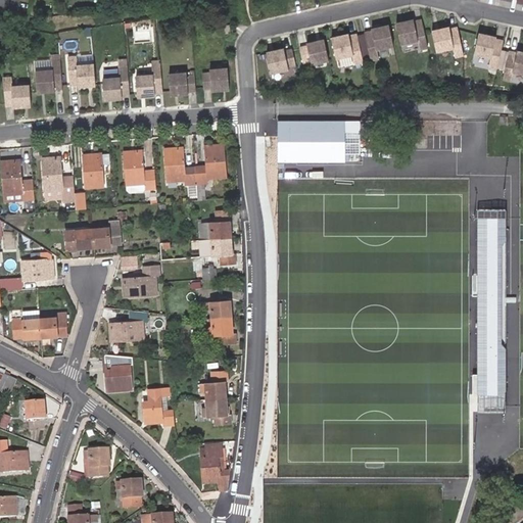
[(223,26),(224,35),(232,34),(231,25),(223,26)]
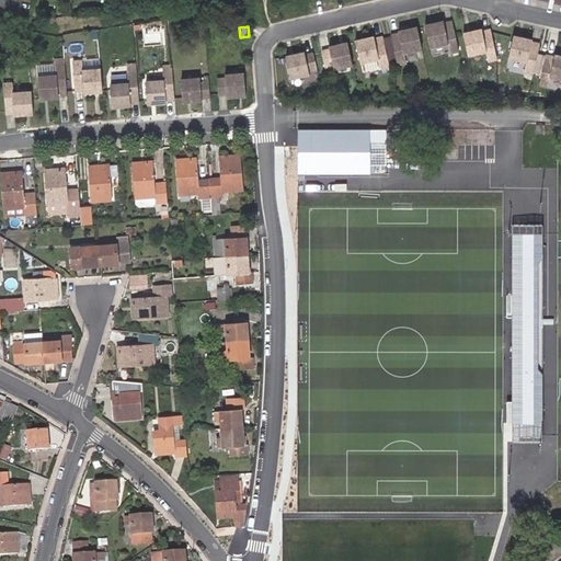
[(449,58),(457,57),(450,26),(443,29),(442,26),(424,30),(428,53),(447,49),(449,58)]
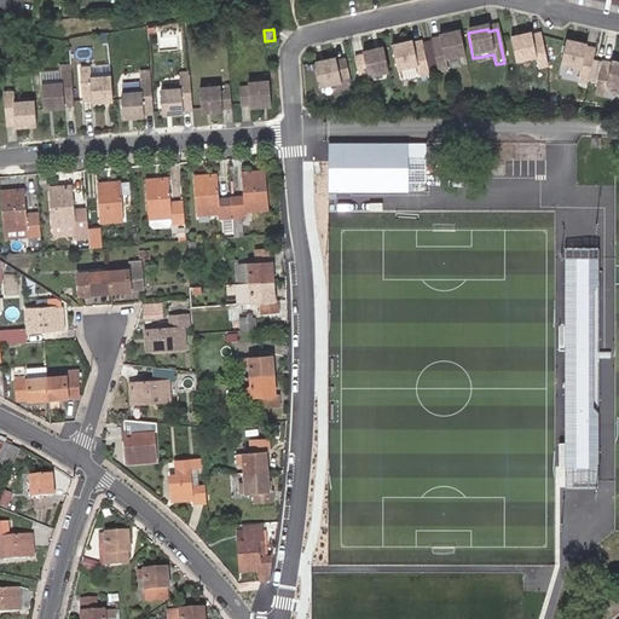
[(445,64),(464,59),(458,35),(439,40),(439,41),(431,44),(435,63),(444,62),(445,64)]
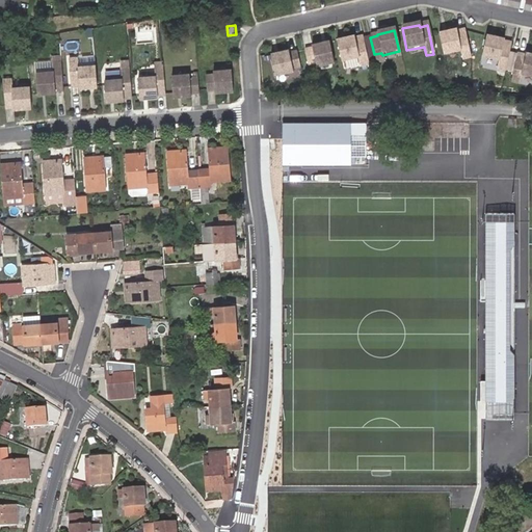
[(462,63),(469,62),(469,58),(463,34),(456,35),(456,33),(439,37),(443,58),(460,54),(462,63)]
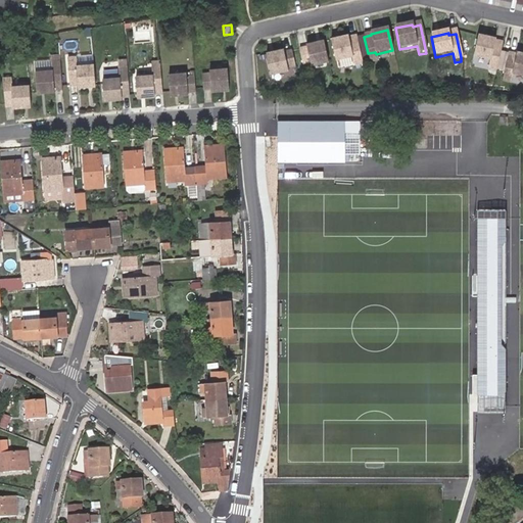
[(353,68),(362,66),(355,39),(348,40),(348,39),(330,42),(334,63),(352,59),(353,68)]
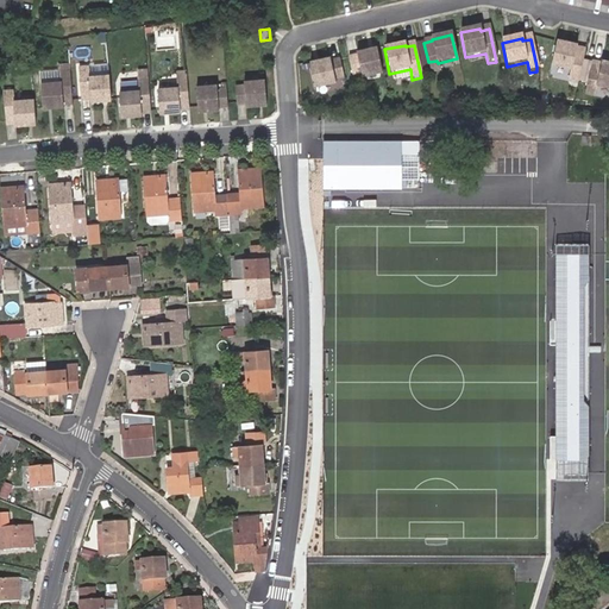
[(567,85),(576,87),(583,54),(575,52),(576,49),(556,45),(551,70),(570,75),(567,85)]
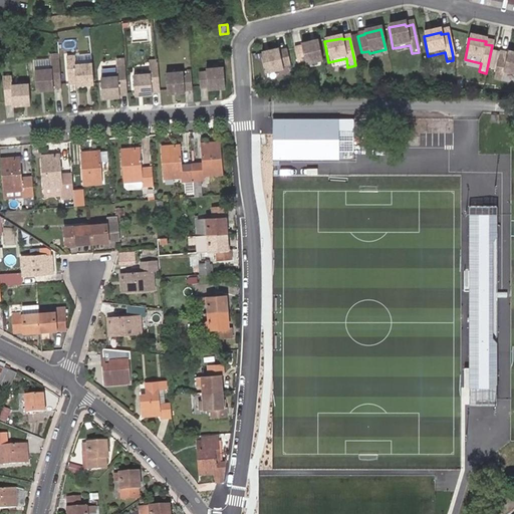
[(305,66),(321,63),(317,43),(300,47),(300,48),(294,50),(297,65),(304,64),(305,66)]
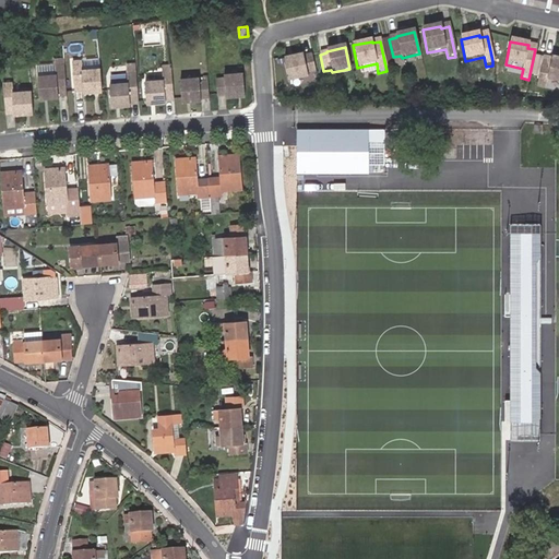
[(307,75),(314,74),(311,56),(302,58),(302,56),(285,60),(289,82),(307,78),(307,75)]
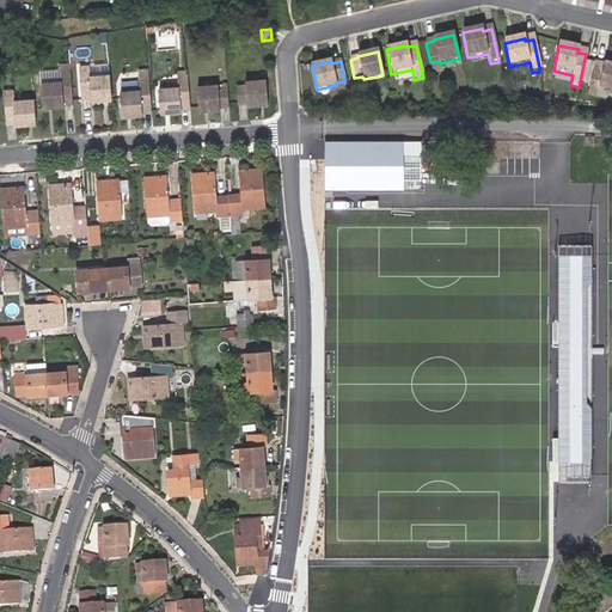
[(611,95),(611,65),(603,63),(601,69),(594,68),(588,101),(597,102),(599,92),(611,95)]
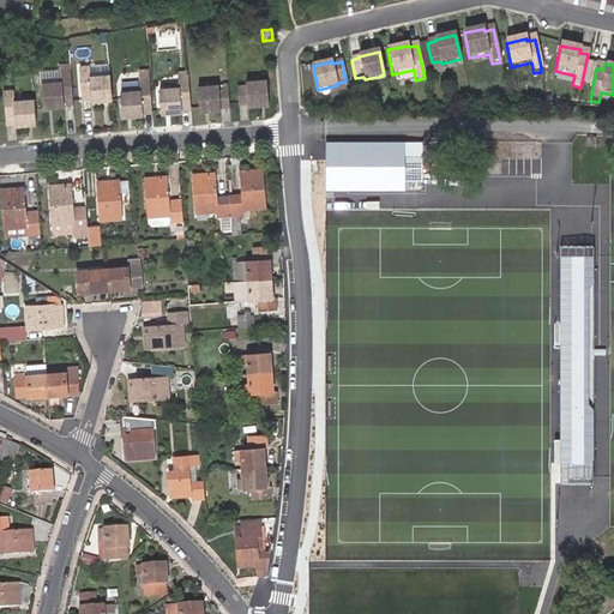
[(112,103),(109,78),(86,80),(85,70),(78,70),(80,103),(89,103),(89,106),(112,103)]
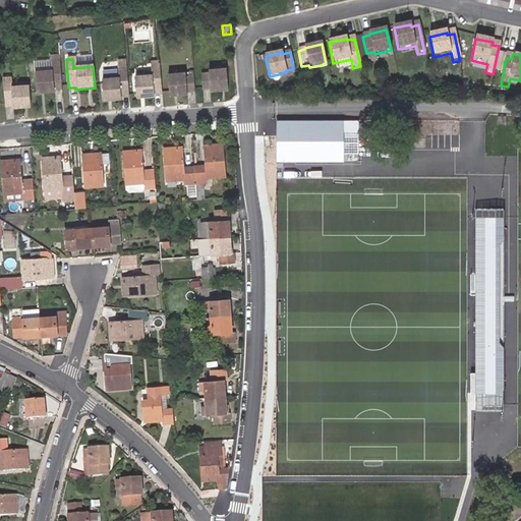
[(62,91),(60,63),(50,64),(51,72),(33,73),(35,95),(53,94),(53,92),(62,91)]
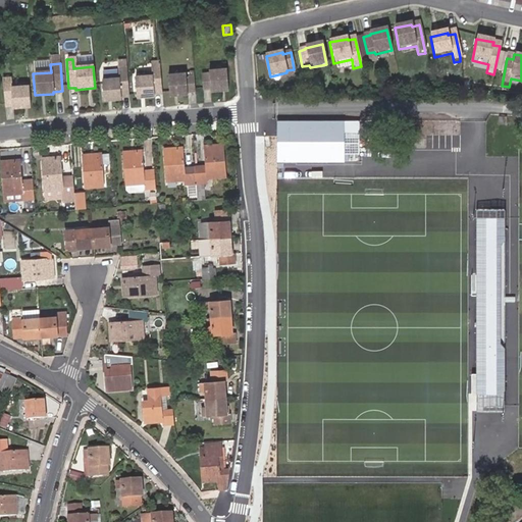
[(161,95),(159,66),(153,67),(153,75),(136,77),(138,99),(155,98),(155,95),(161,95)]
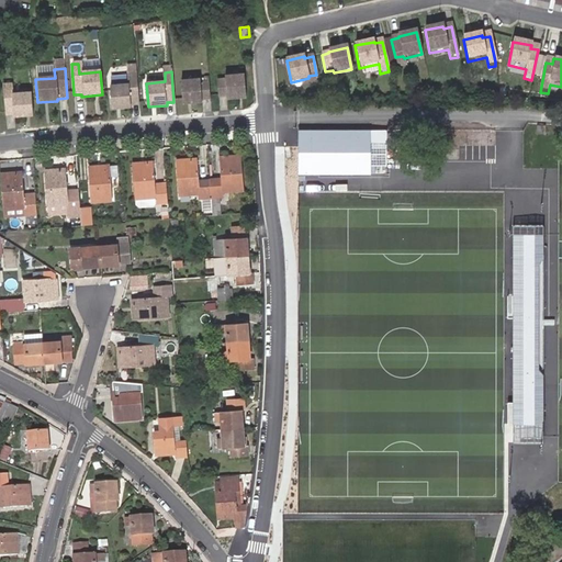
[(227,99),(245,97),(244,74),(224,76),(225,79),(216,80),(218,98),(226,97),(227,99)]
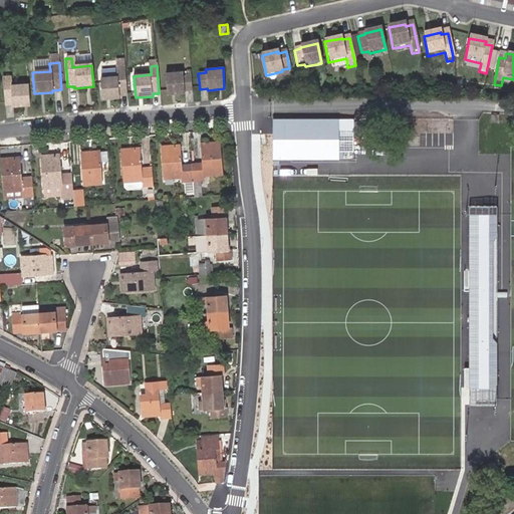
[(126,96),(124,68),(116,68),(117,77),(100,79),(102,101),(119,99),(119,96),(126,96)]
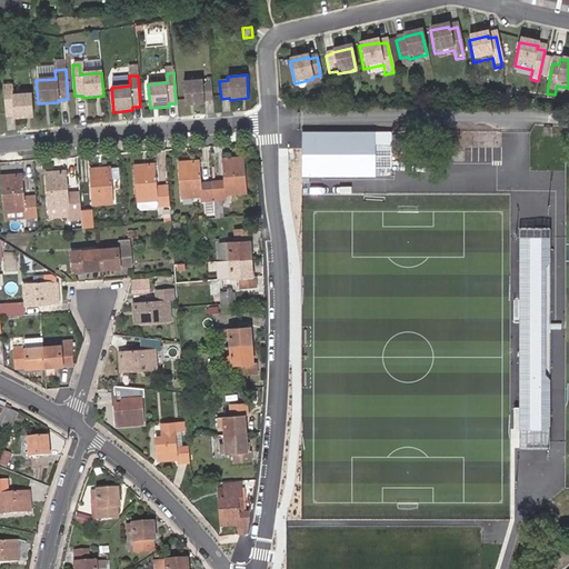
[(212,100),(211,82),(205,83),(203,80),(183,82),(186,106),(207,103),(206,100),(212,100)]
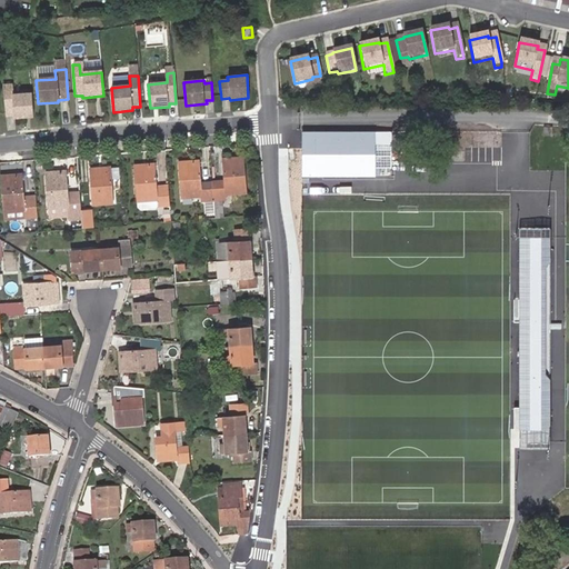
[(31,118),(29,93),(10,96),(10,86),(0,86),(2,117),(12,116),(12,119),(31,118)]
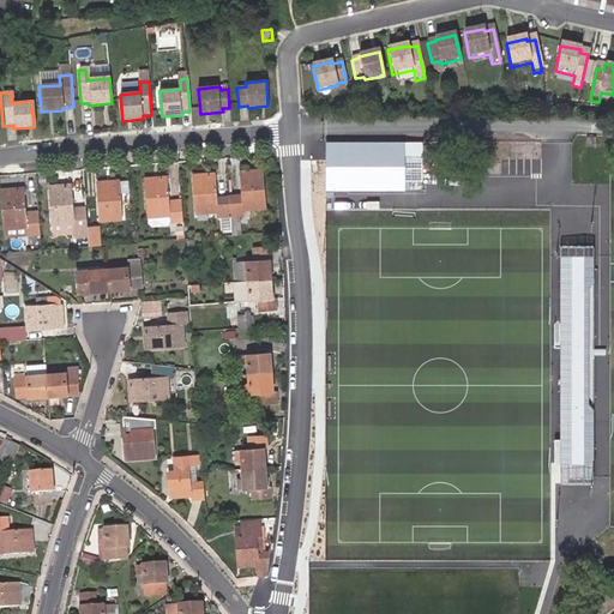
[(425,142),(335,139),(333,188),(416,191),(416,169),(417,169),(417,152),(425,152),(425,142)]
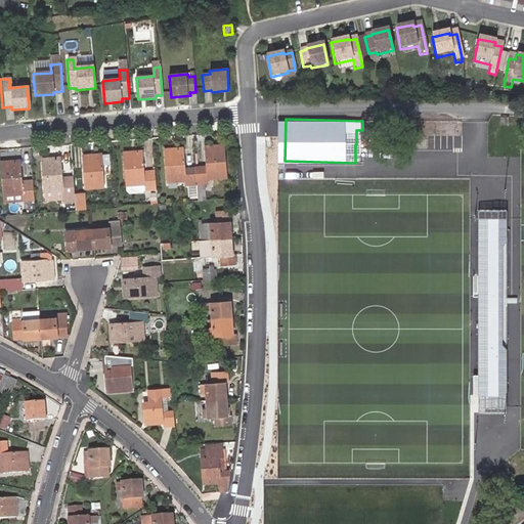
[(204,168),(194,170),(195,185),(200,185),(206,185),(205,180),(224,178),(221,146),(203,148),(204,168)]
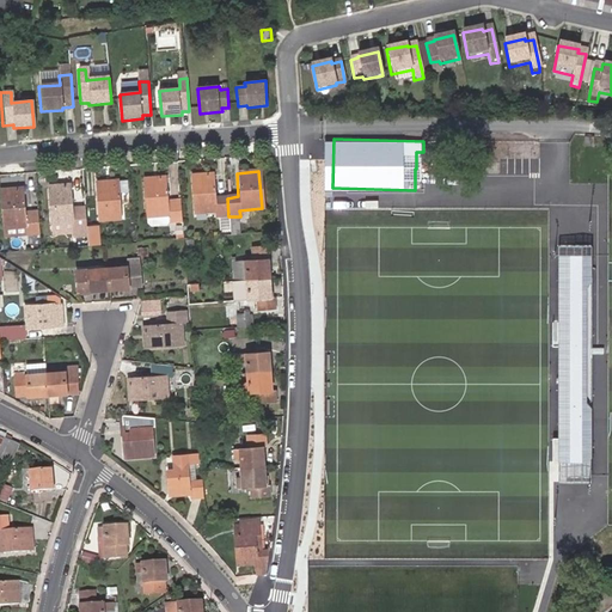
[(228,216),(227,199),(213,199),(212,175),(189,177),(191,214),(213,212),(213,218),(216,219),(218,228),(230,228),(228,216)]
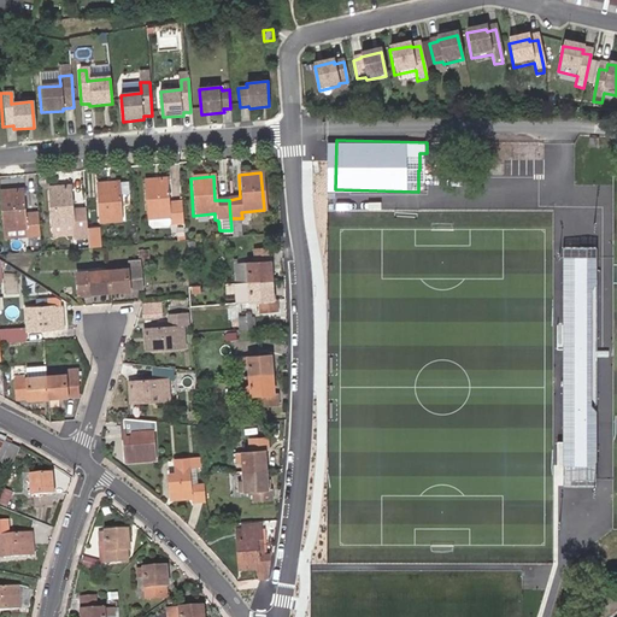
[(181,225),(180,204),(178,204),(166,204),(165,181),(142,182),(146,221),(168,218),(169,227),(181,225)]
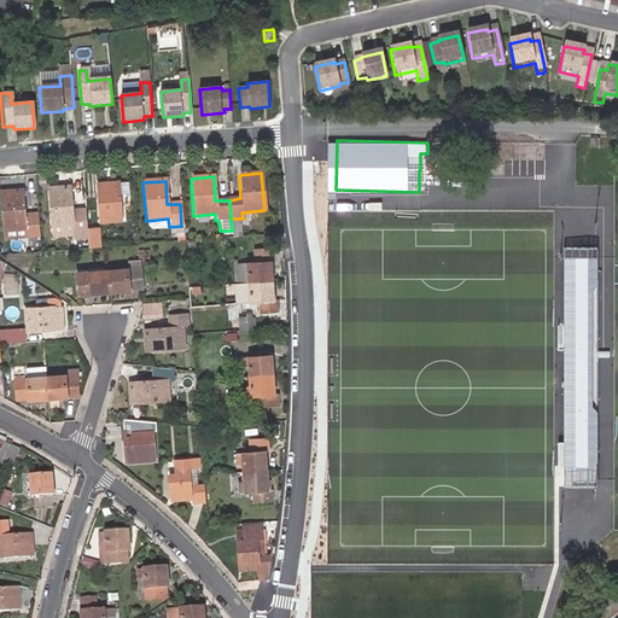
[(117,185),(94,186),(98,225),(121,222),(117,185)]
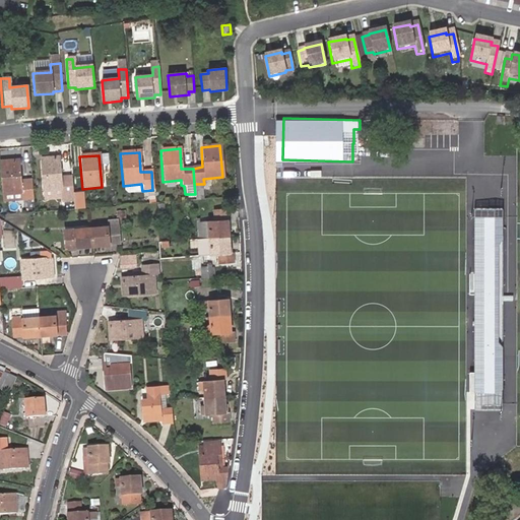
[(37,200),(37,177),(25,177),(25,157),(6,157),(6,200),(37,200)]
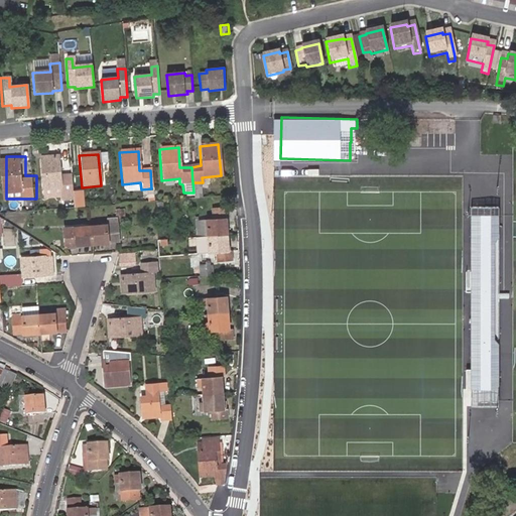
[(59,189),(60,203),(72,202),(72,195),(70,174),(59,174),(57,157),(39,158),(41,190),(59,189)]
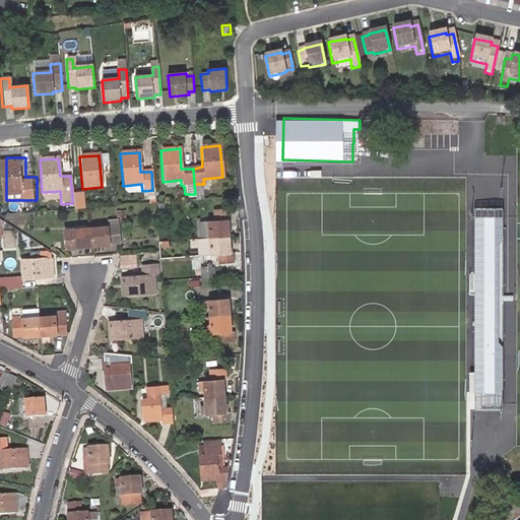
[(61,204),(61,212),(73,211),(72,203),(61,204)]
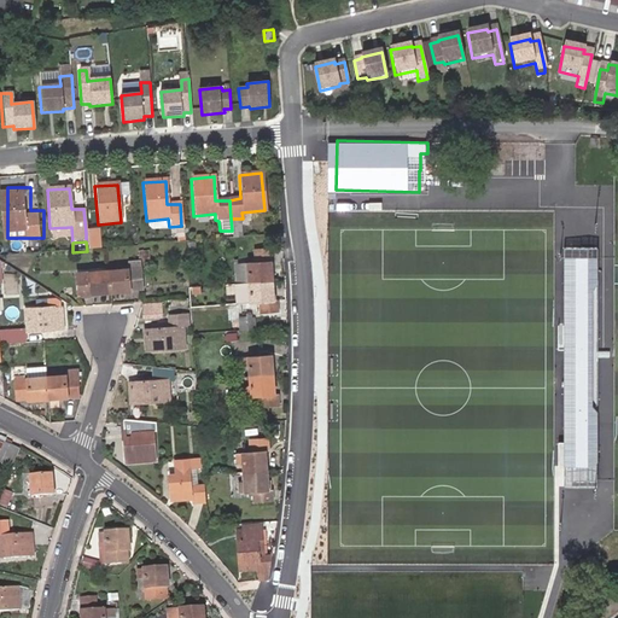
[(243,284),(266,281),(264,262),(262,249),(246,250),(248,263),(237,264),(237,273),(242,272),(243,284)]
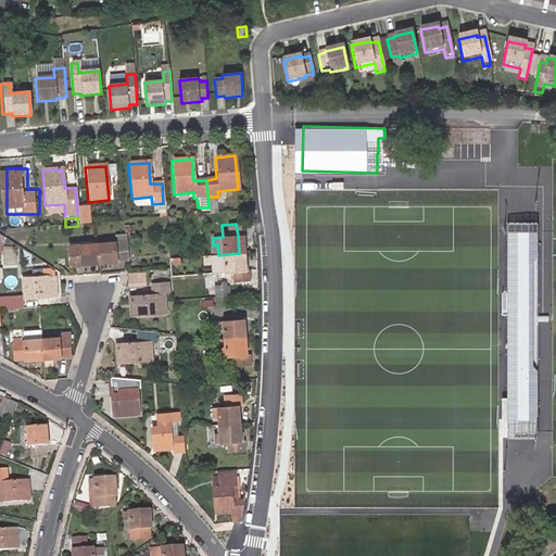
[(96,247),(97,265),(127,262),(125,235),(113,236),(114,245),(96,247)]
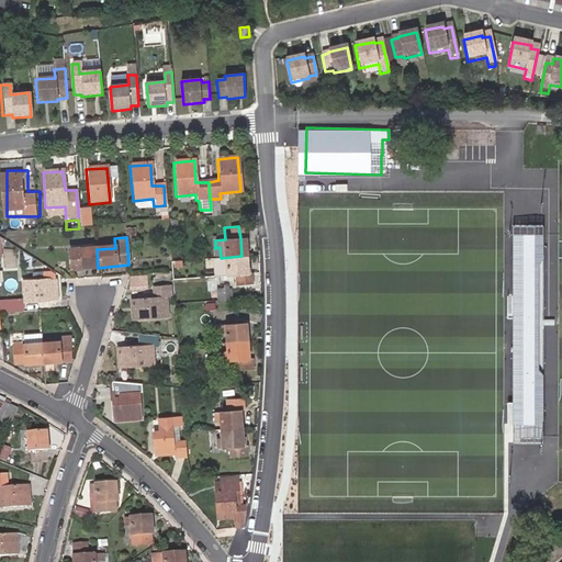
[(209,242),(210,259),(221,258),(220,247),(215,248),(215,240),(209,242)]
